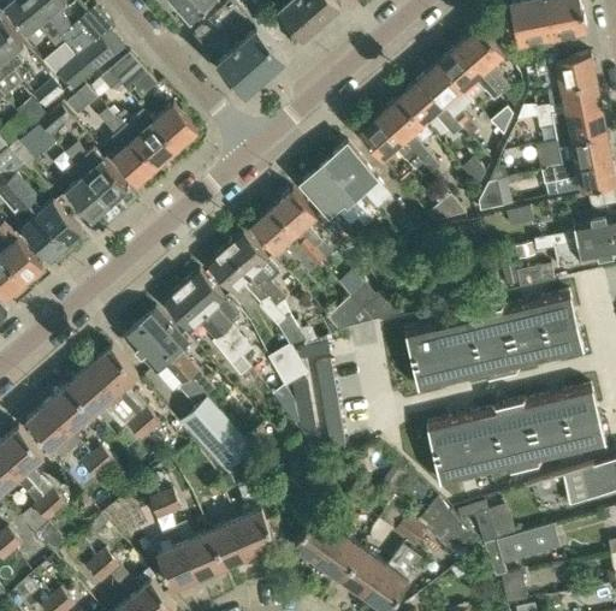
[(33,0),(15,0),(7,6),(29,34),(40,24),(58,47),(61,43),(65,41),(61,36),(33,0)]
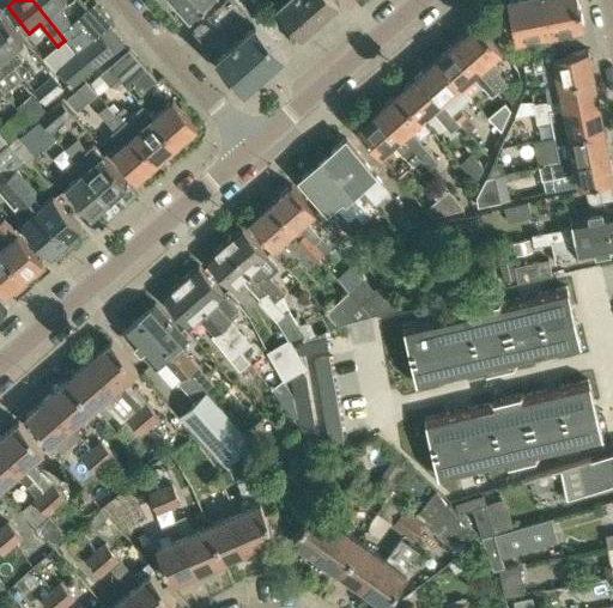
[(32,0),(61,36),(65,41),(79,58),(79,59),(91,49),(72,26),(62,14),(70,7),(64,0),(32,0)]
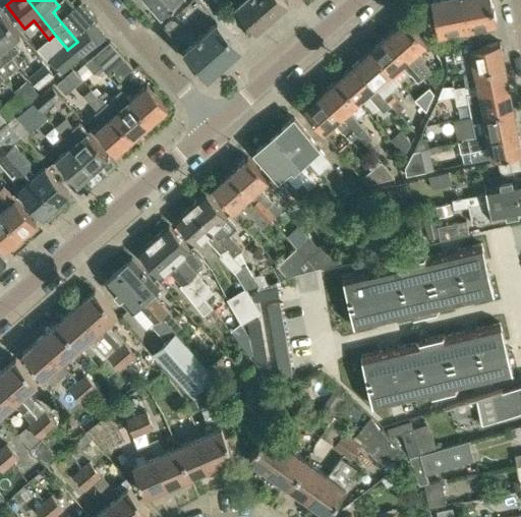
[(152,0),(150,2),(162,17),(181,0),(152,0)]
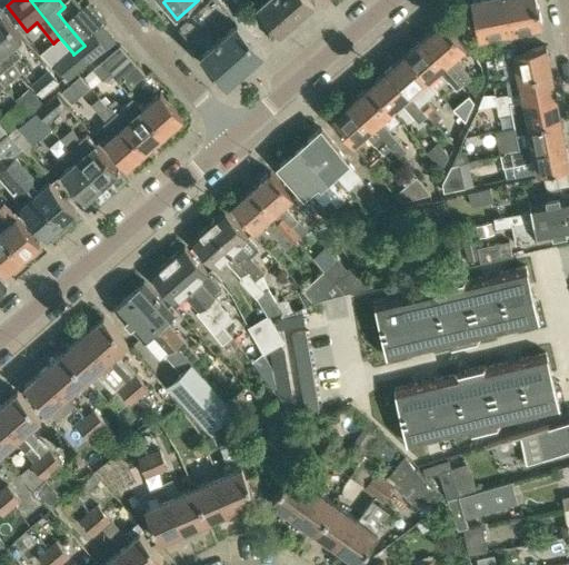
[(213,0),(179,30),(227,85),(263,52),(218,0),(213,0)]
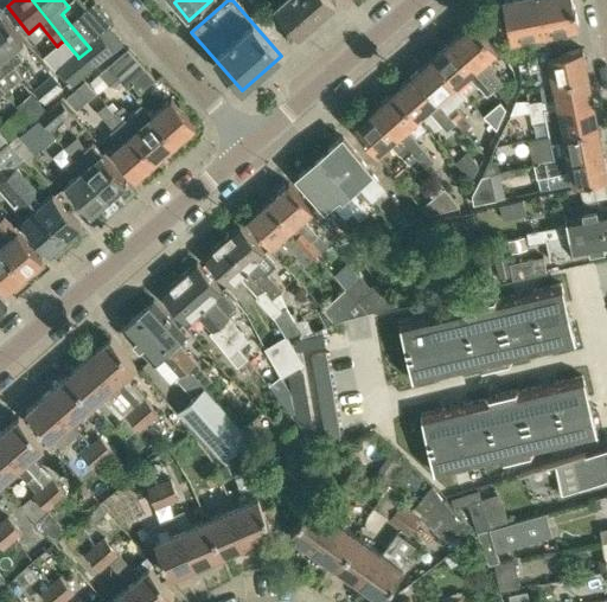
[(259,0),(262,11),(276,7),(274,0),(259,0)]
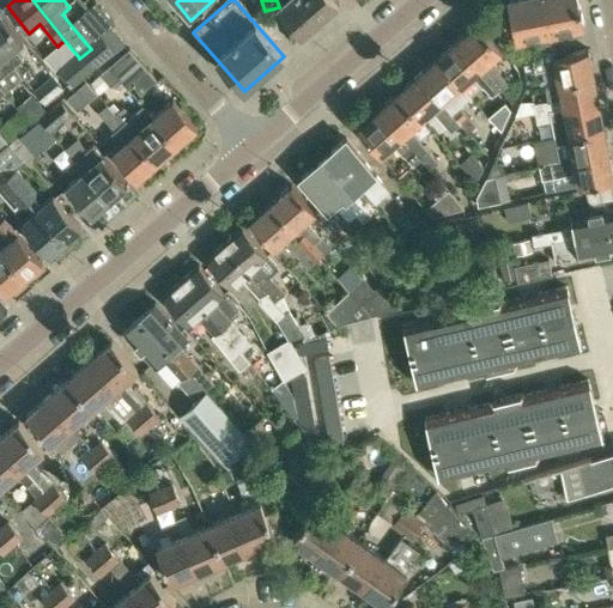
[(277,0),(279,7),(280,6),(278,10),(303,40),(340,7),(333,0),(277,0)]
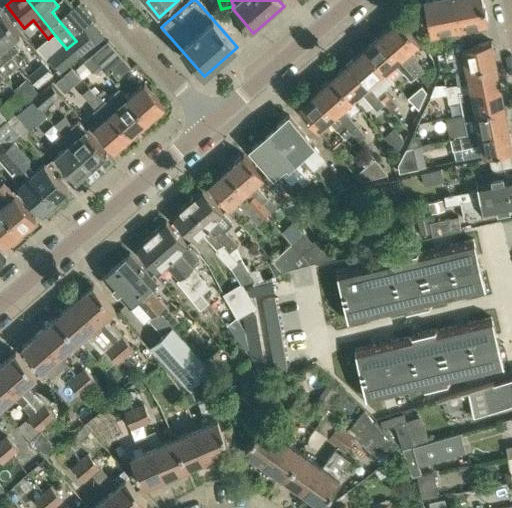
[(431,34),(459,28),(453,0),(423,0),(424,2),(406,18),(420,34),(429,26),(431,34)]
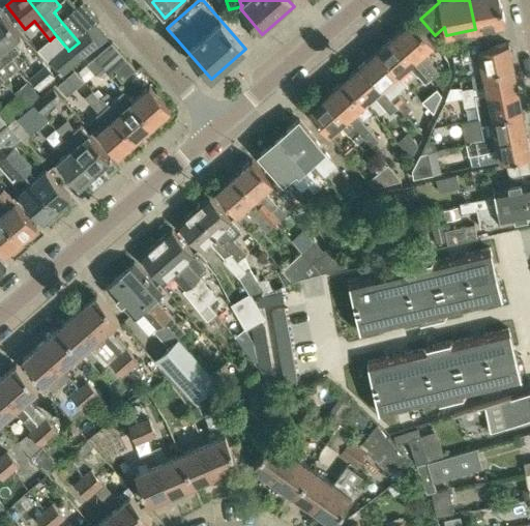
[(500,0),(469,0),(475,29),(491,26),(492,35),(504,33),(502,24),(505,24),(500,0)]
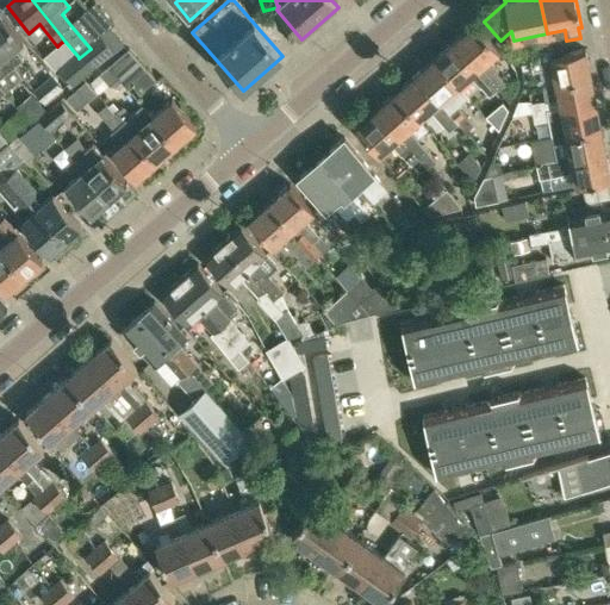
[(72,26),(91,49),(111,31),(111,32),(116,29),(98,6),(72,26)]
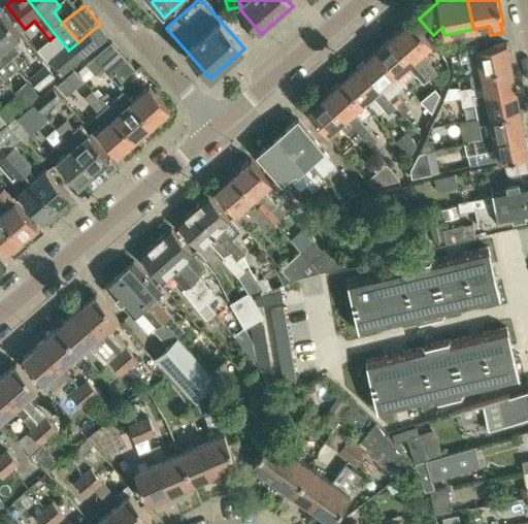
[(0,44),(12,61),(21,55),(12,45),(22,37),(1,12),(0,12),(0,44)]
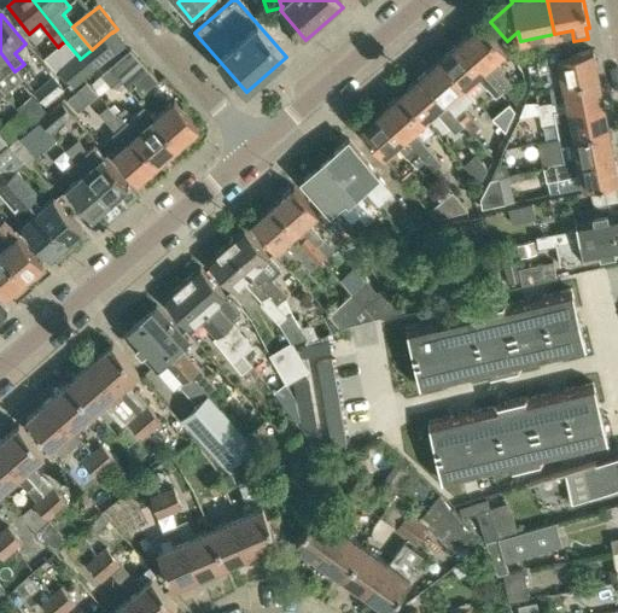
[(481,27),(461,45),(503,94),(516,109),(522,98),(502,76),(503,75),(494,64),(505,54),(481,27)]
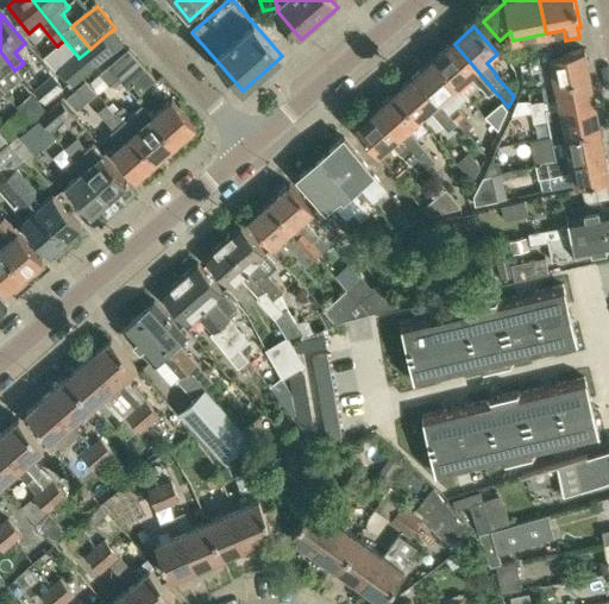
[(124,48),(123,46),(111,32),(111,31),(90,49),(79,58),(79,57),(61,73),(74,89),(124,48)]
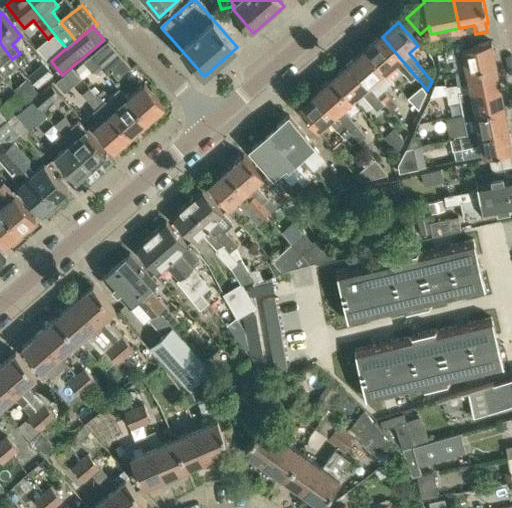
[(491,42),(490,43),(478,45),(464,48),(461,35),(451,37),(453,49),(435,52),(437,62),(464,57),(467,72),(496,66),(491,42)]
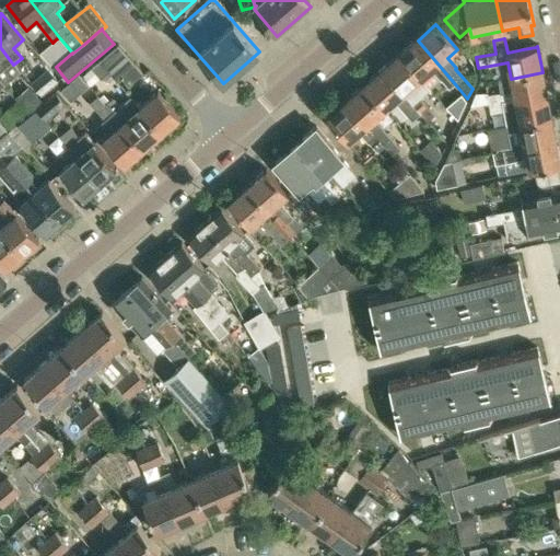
[(50,68),(69,53),(59,41),(41,56),(50,68)]
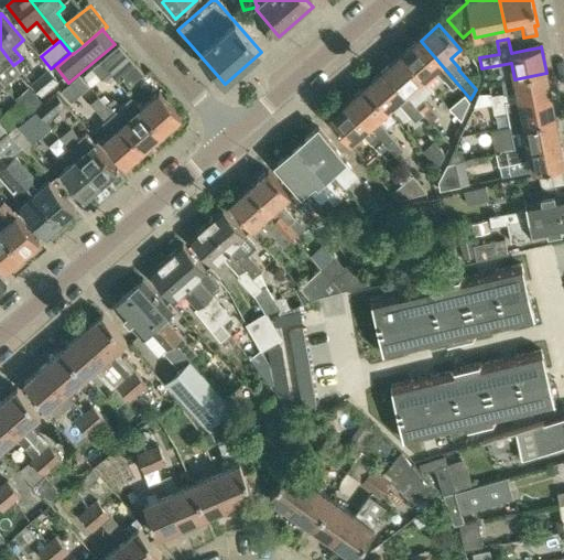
[(421,41),(402,57),(424,82),(433,93),(444,83),(452,92),(459,86),(421,41)]
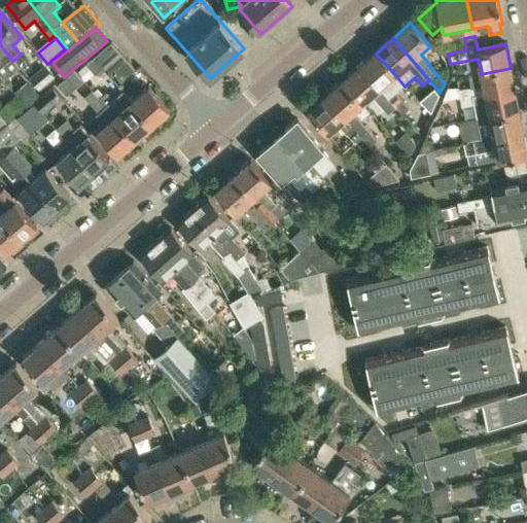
[(0,70),(12,61),(0,44),(0,70)]
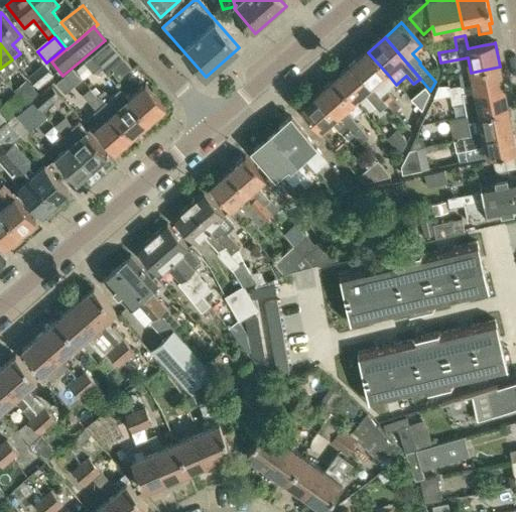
[(96,74),(102,69),(119,53),(110,43),(87,64),(96,74)]
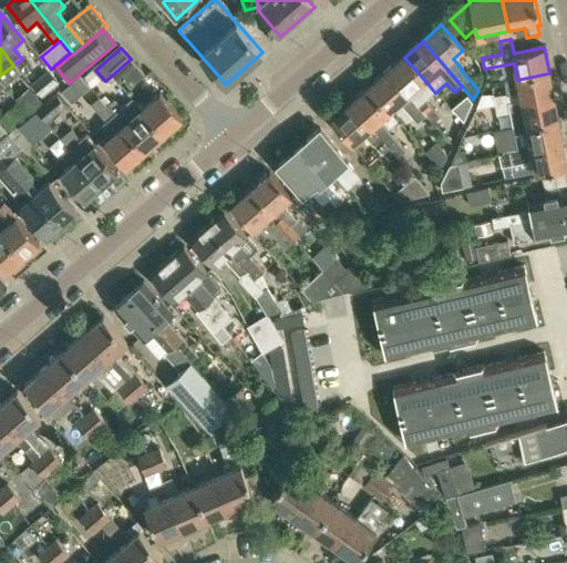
[(385,73),(408,99),(426,82),(404,58),(385,73)]
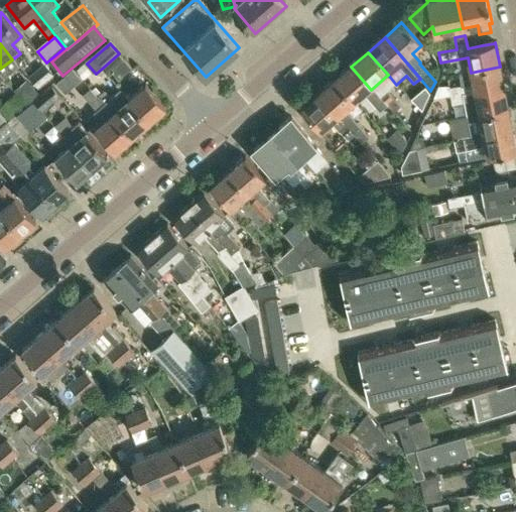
[(119,53),(102,69),(109,77),(113,74),(119,82),(132,70),(119,53)]
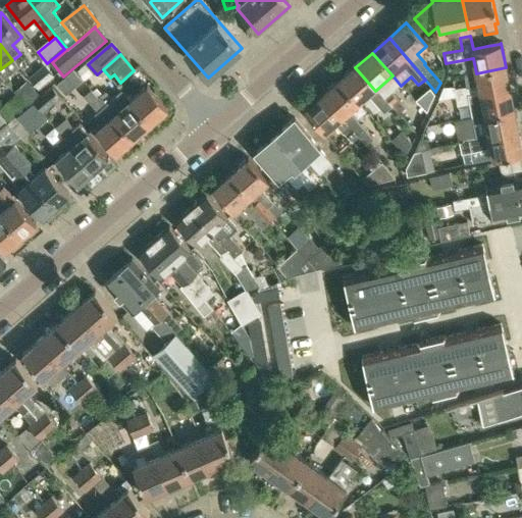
[(368,97),(383,115),(392,109),(383,101),(375,91),(355,67),(338,83),(358,105),(368,97)]
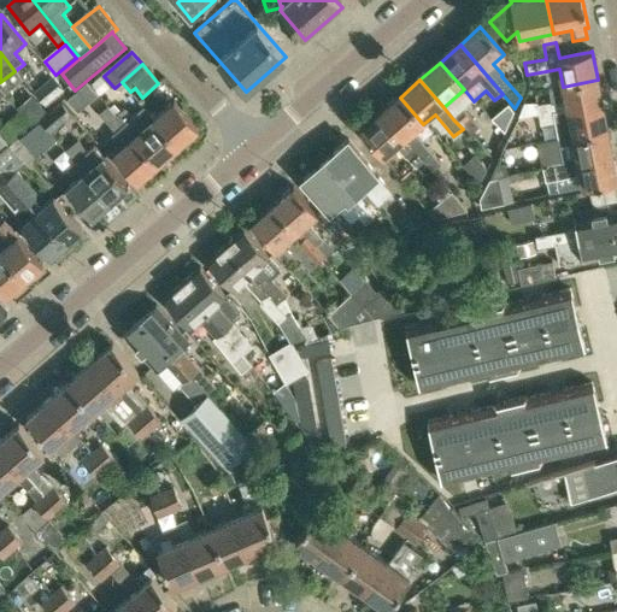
[(563,87),(565,103),(538,107),(536,105),(524,105),(518,121),(539,117),(539,119),(553,116),(568,113),(603,106),(598,80),(563,87)]
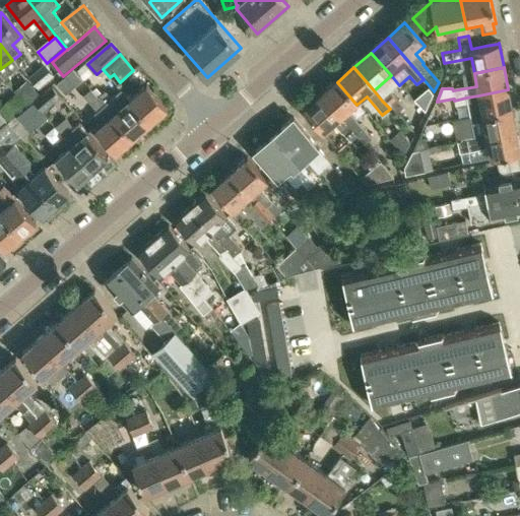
[(27,80),(38,92),(53,78),(44,68),(36,75),(29,68),(24,73),(29,79),(27,80)]
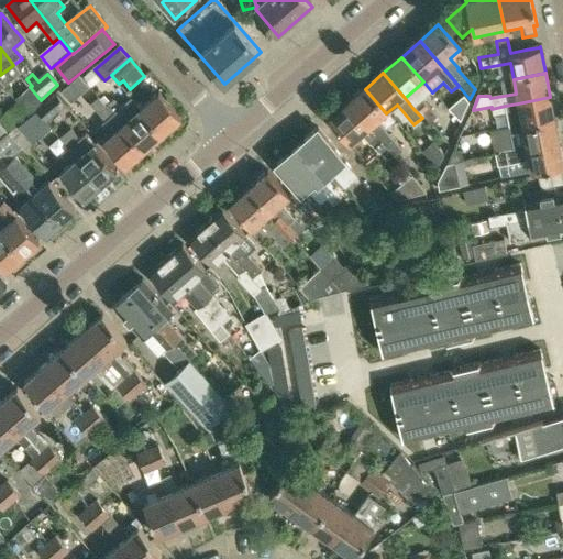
[(56,96),(66,106),(68,103),(72,107),(86,94),(75,80),(56,96)]
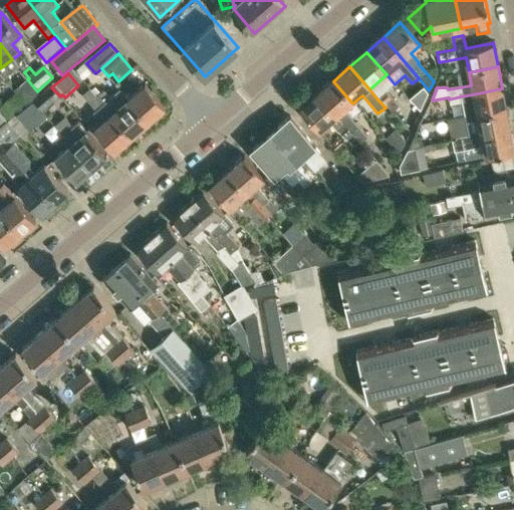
[(343,111),(352,103),(333,81),(316,95),(352,137),(360,146),(367,140),(350,120),(351,120),(343,111)]
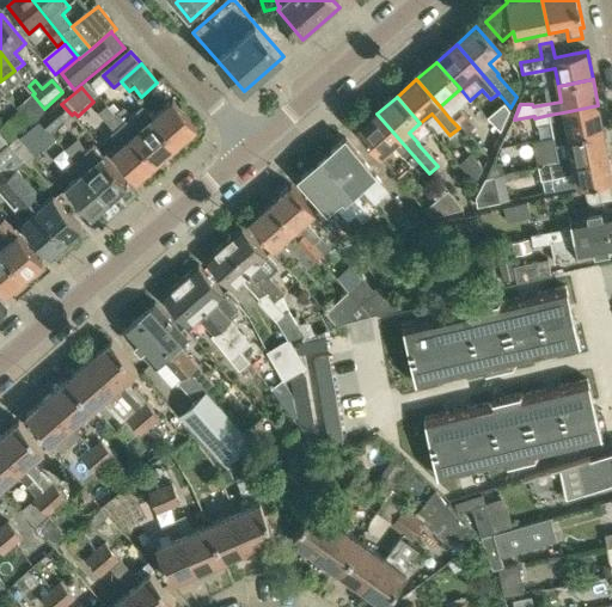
[(18,114),(20,117),(30,128),(46,115),(34,100),(18,114)]
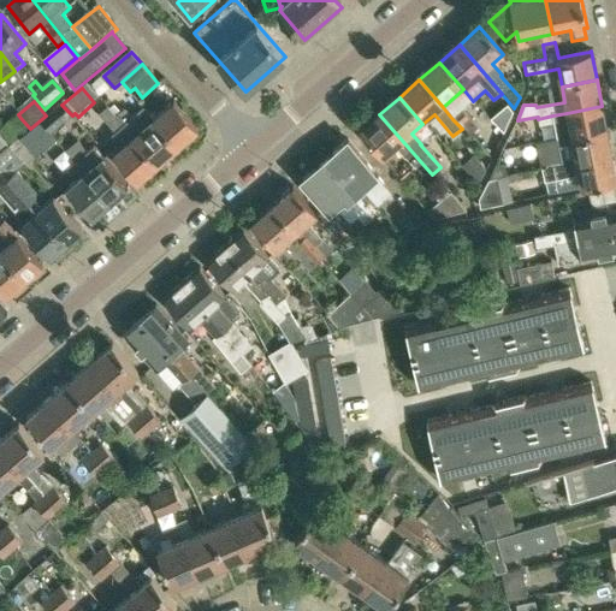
[(200,131),(175,102),(154,119),(179,148),(200,131)]
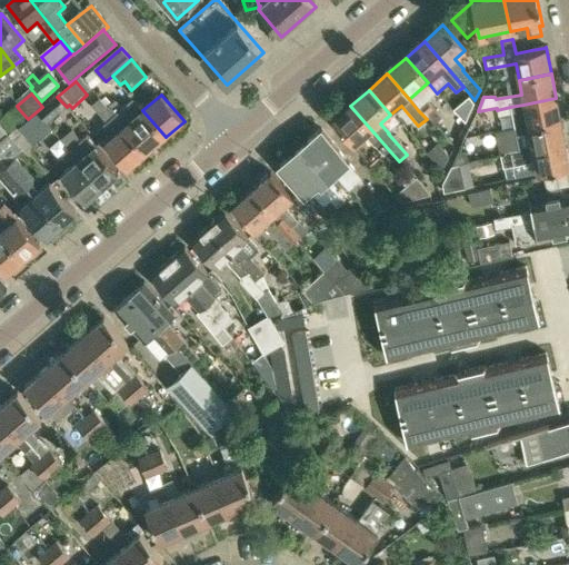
[(47,125),(67,107),(57,97),(38,115),(47,125)]
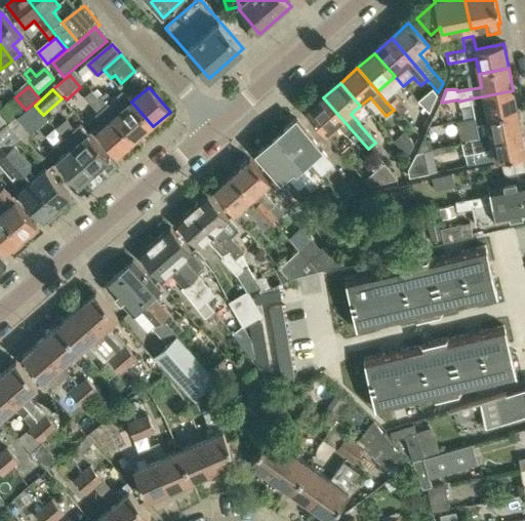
[(483,96),(487,118),(517,112),(513,90),(483,96)]
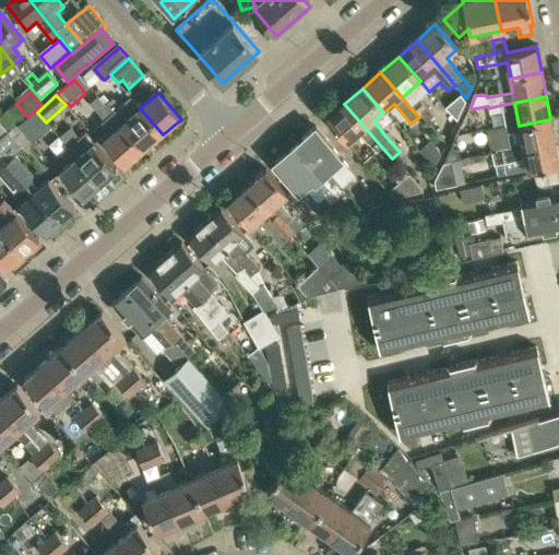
[(126,167),(144,151),(107,107),(99,97),(92,105),(106,121),(103,125),(111,134),(103,142),(126,167)]
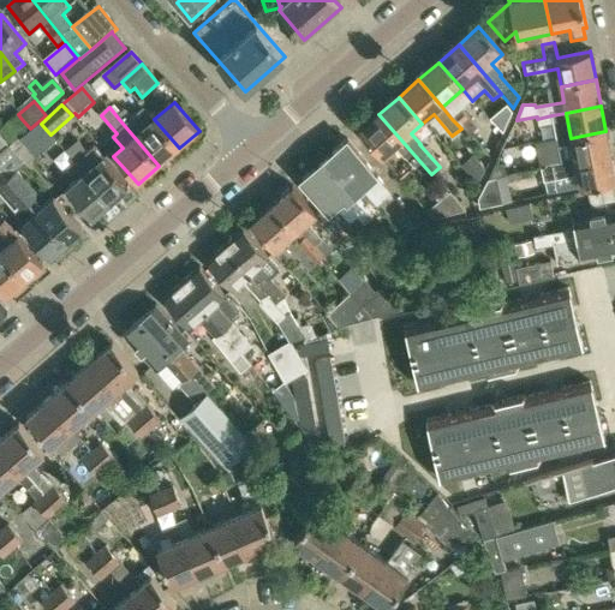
[(506,107),(490,121),(502,135),(512,114),(506,107)]
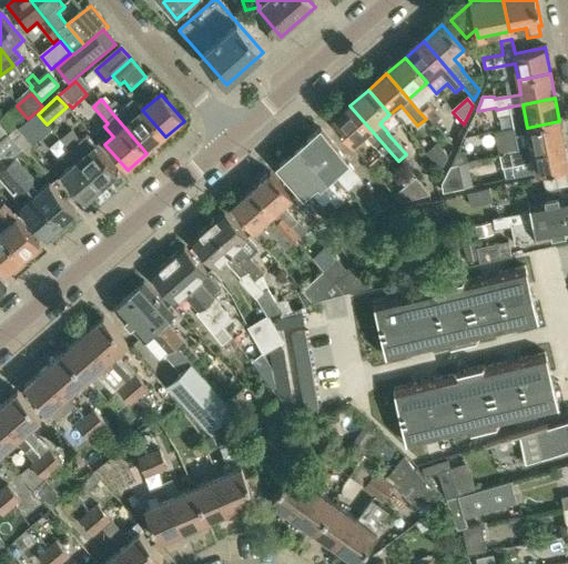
[(117,102),(109,109),(146,153),(165,137),(142,110),(134,101),(123,110),(117,102)]
